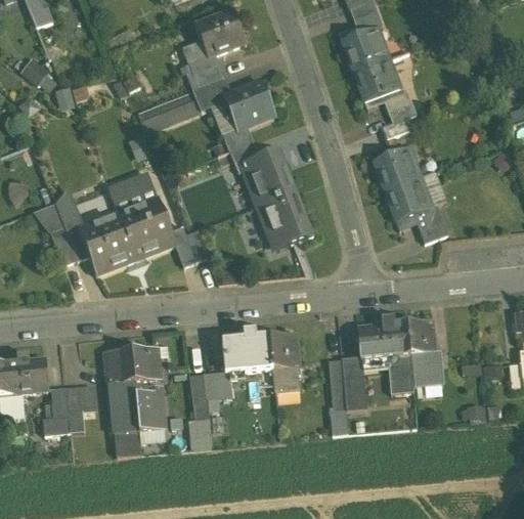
[(36,28),(53,22),(51,18),(50,18),(45,7),(41,9),(37,0),(26,0),(36,28)]
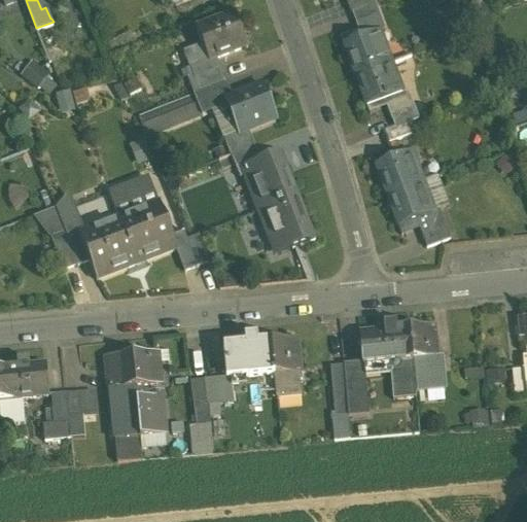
[(347,0),(350,9),(352,8),(374,0),(347,0)]
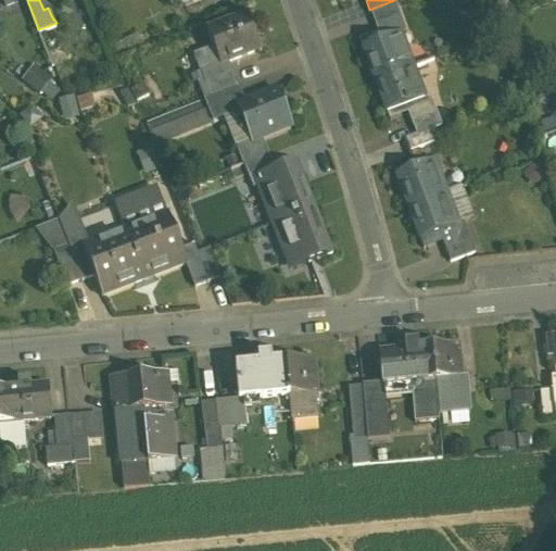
[(394,0),(371,9),(376,22),(401,12),(396,0),(394,0)]
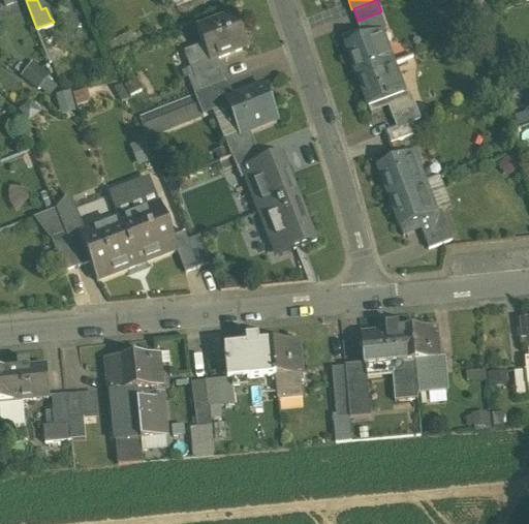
[(236,11),(197,26),(203,42),(210,59),(216,56),(248,43),(236,11)]
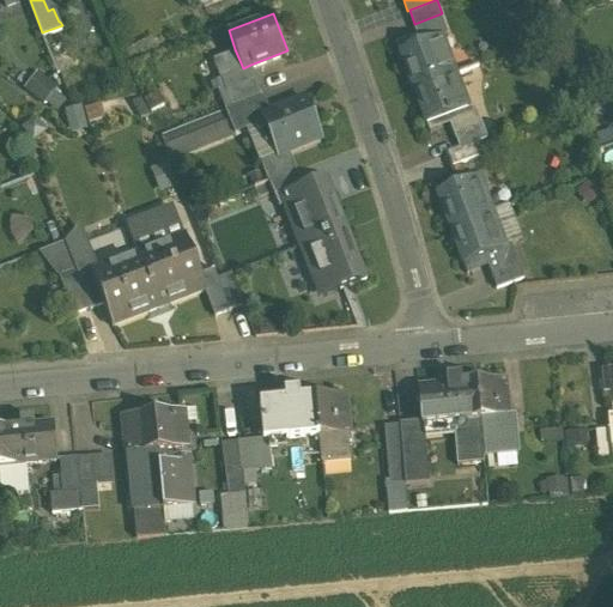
[(442,13),(414,24),(420,40),(441,31),(442,32),(448,30),(442,13)]
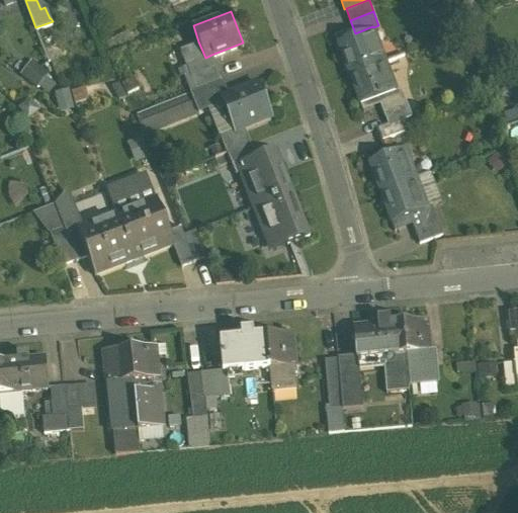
[(355,33),(337,40),(349,72),(384,59),(373,27),(372,26),(355,33)]
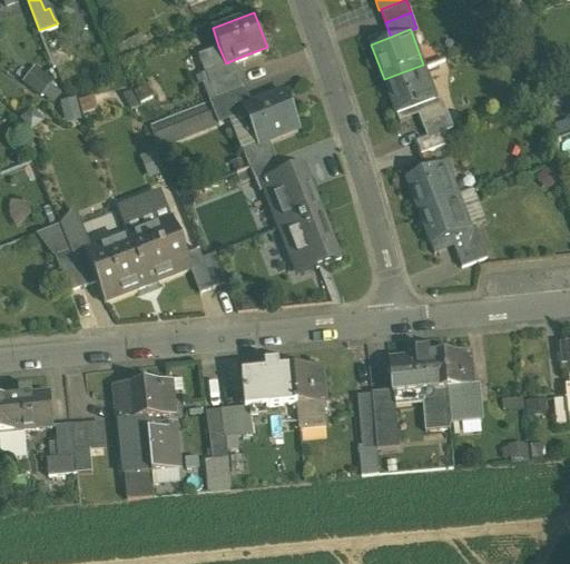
[(218,46),(198,52),(208,78),(210,77),(212,81),(237,71),(233,60),(226,63),(218,46)]
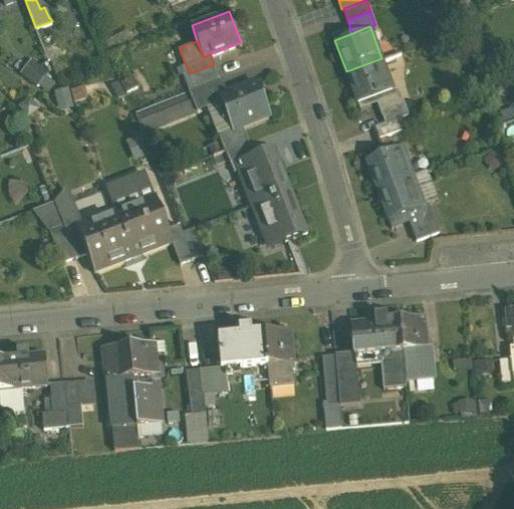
[(22,70),(49,87),(58,73),(31,56),(22,70)]
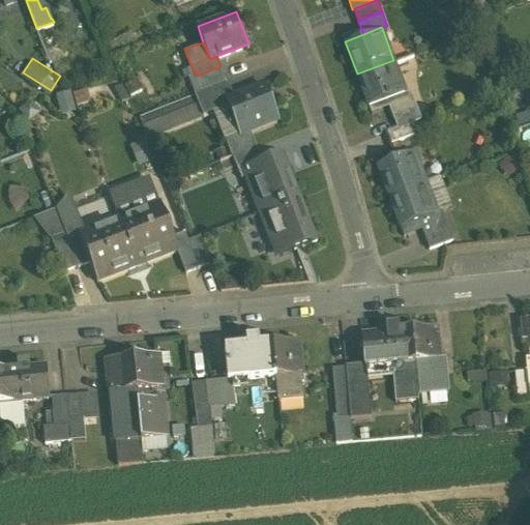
[(393,60),(357,74),(369,103),(386,95),(405,89),(393,60)]
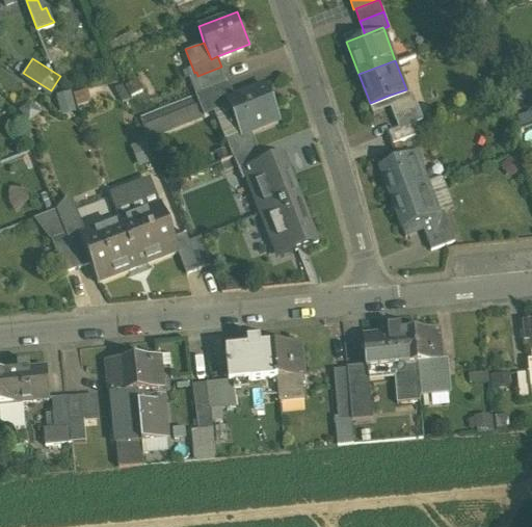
[(221,67),(197,76),(202,89),(227,79),(221,67)]
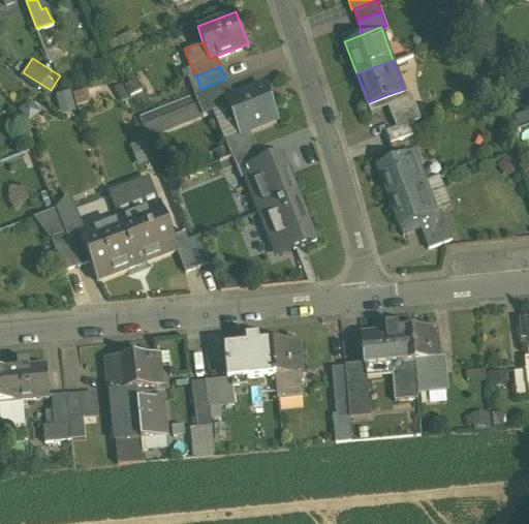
[(122,94),(145,87),(141,73),(117,82),(122,94)]
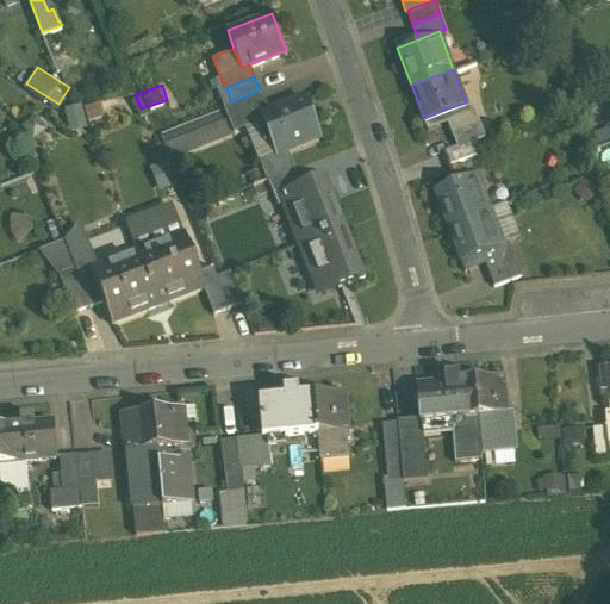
[(231,103),(224,105),(230,119),(265,105),(260,91),(231,103)]
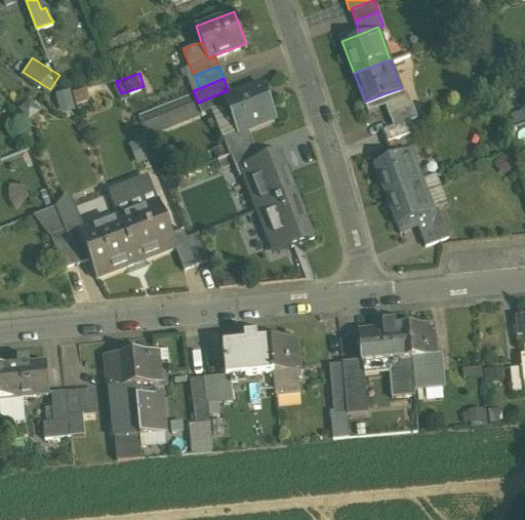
[(261,82),(224,97),(226,102),(237,130),(237,131),(247,127),(275,116),(261,82)]
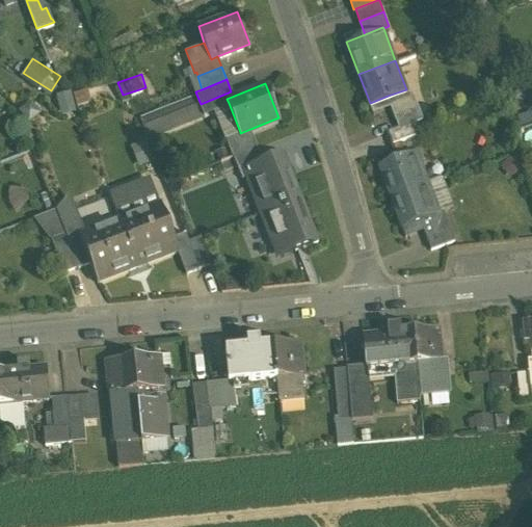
[(58,89),(62,110),(78,107),(74,86),(58,89)]
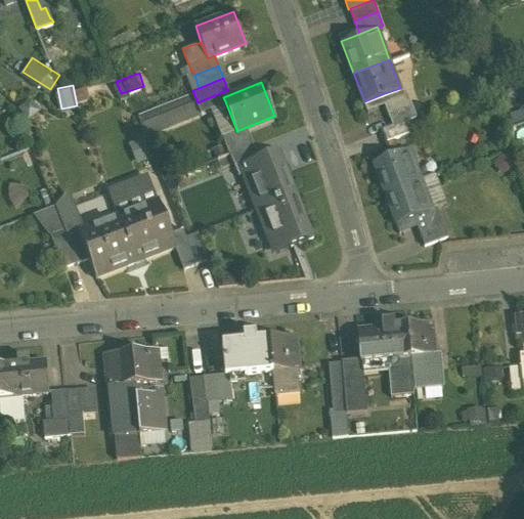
[(400,88),(382,94),(389,112),(411,103),(406,88),(400,90),(400,88)]
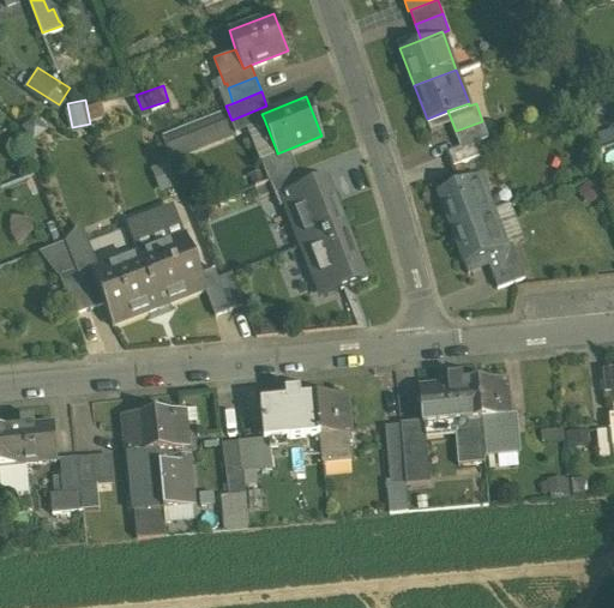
[(226,106),(162,131),(170,154),(235,128),(232,120),(226,106)]
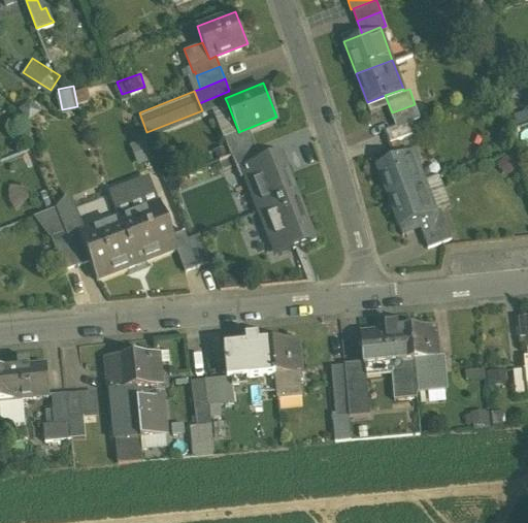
[(227,102),(218,106),(228,134),(238,131),(227,102)]
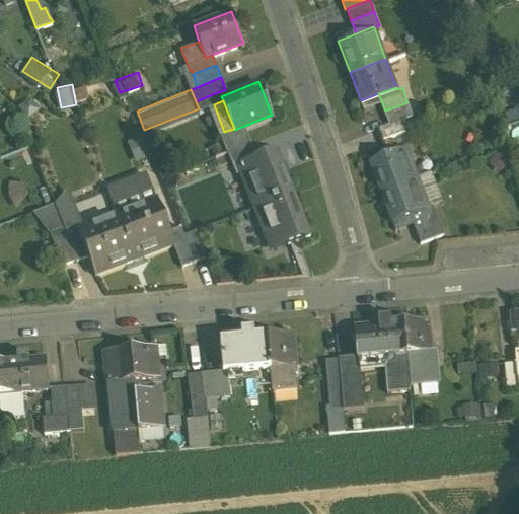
[(408,102),(385,111),(389,123),(400,118),(413,114),(408,102)]
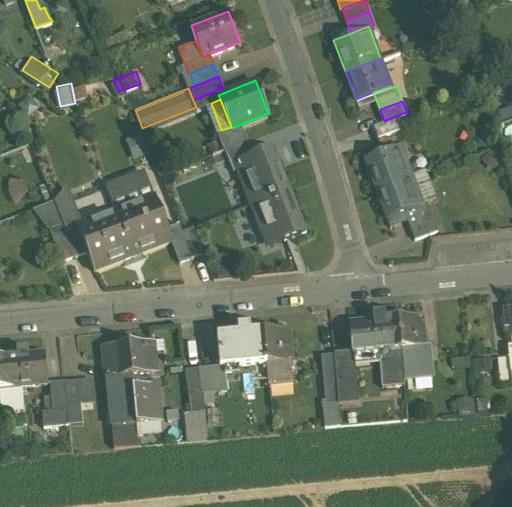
[(384,121),(373,125),(377,136),(400,128),(395,116),(384,121)]
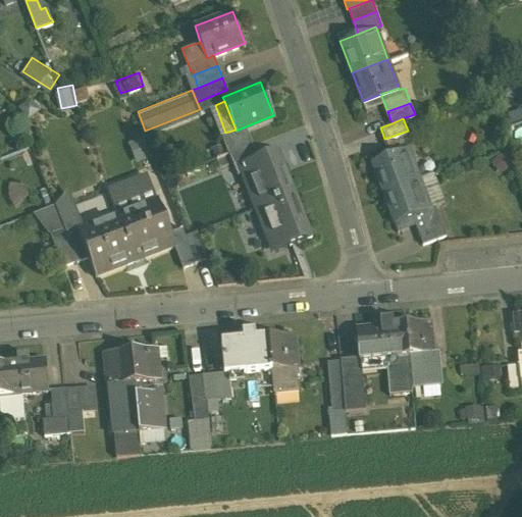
[(246,126),(236,131),(236,130),(225,133),(222,135),(228,152),(229,151),(252,143),(246,126)]
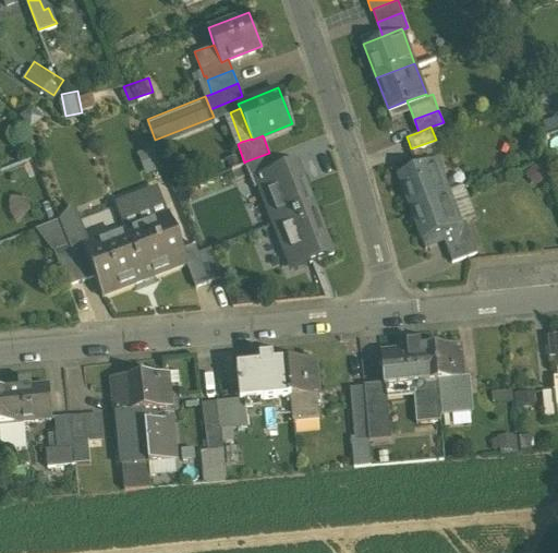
[(141,147),(147,168),(164,164),(157,143),(141,147)]
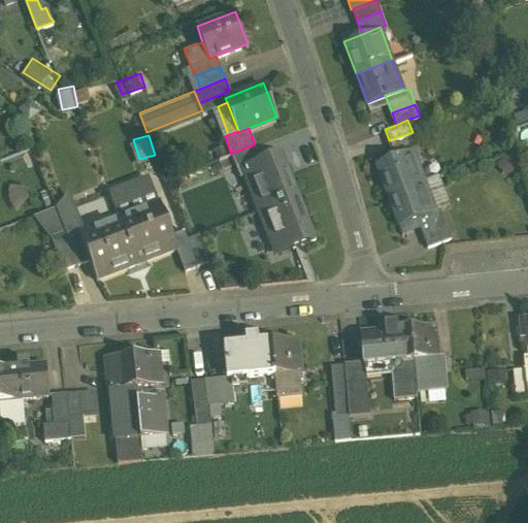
[(255,144),(232,153),(236,164),(259,155),(255,144)]
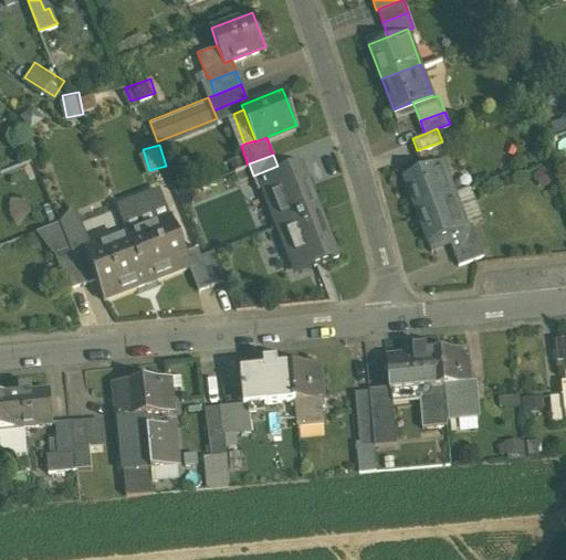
[(440,158),(404,172),(417,208),(453,193),(440,158)]
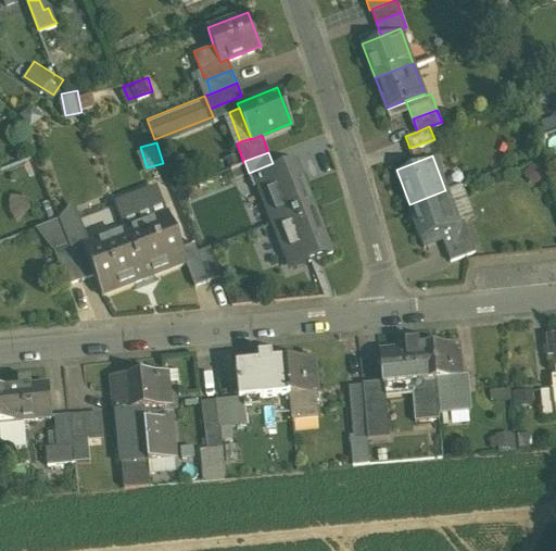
[(295,157),(273,166),(276,174),(260,182),(275,220),(315,204),(295,157)]
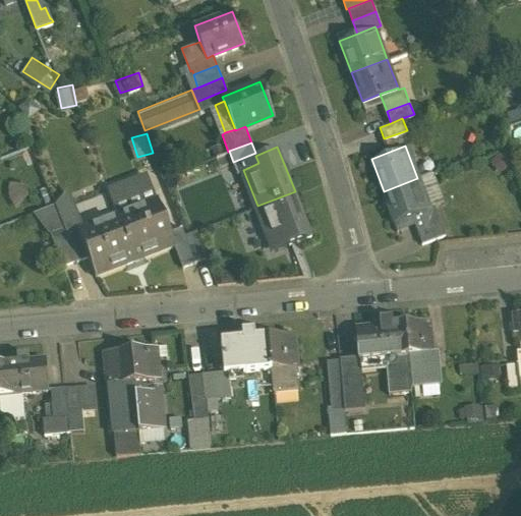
[(500,168),(514,159),(507,147),(491,157),(500,168)]
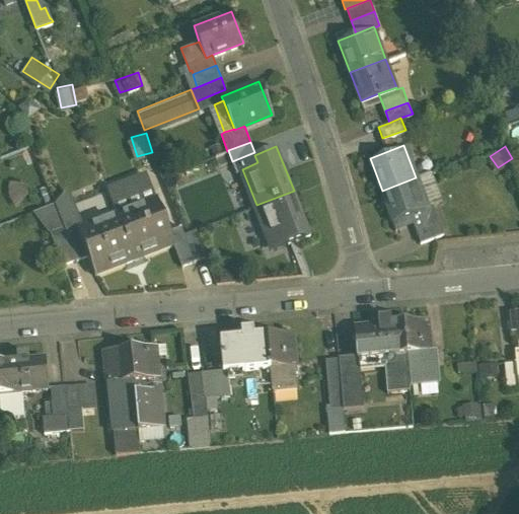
[(149,172),(114,186),(123,210),(158,197),(149,172)]
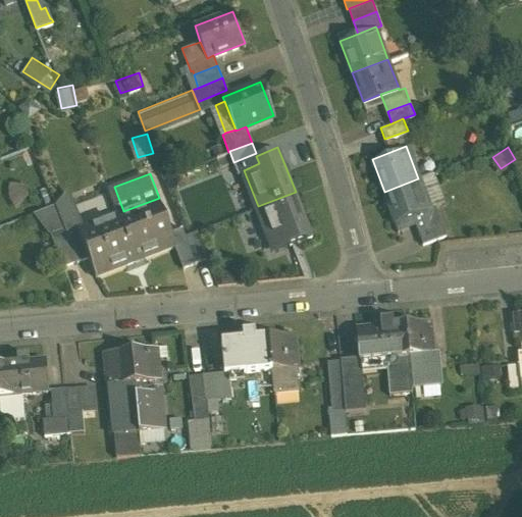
[(418,178),(384,192),(396,221),(414,214),(430,208),(429,206),(418,178)]
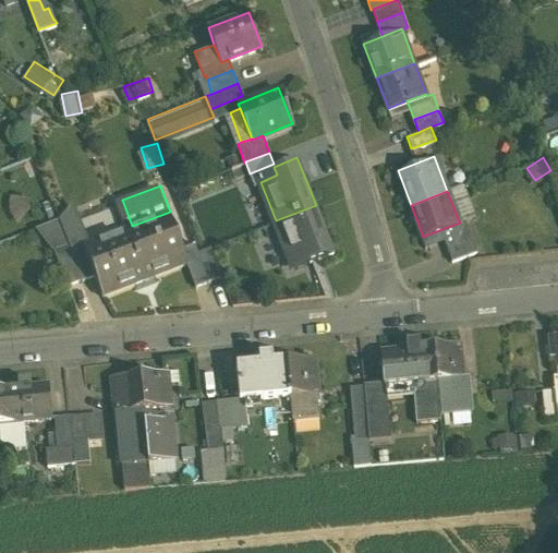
[(111,203),(74,218),(82,236),(85,244),(121,230),(111,203)]
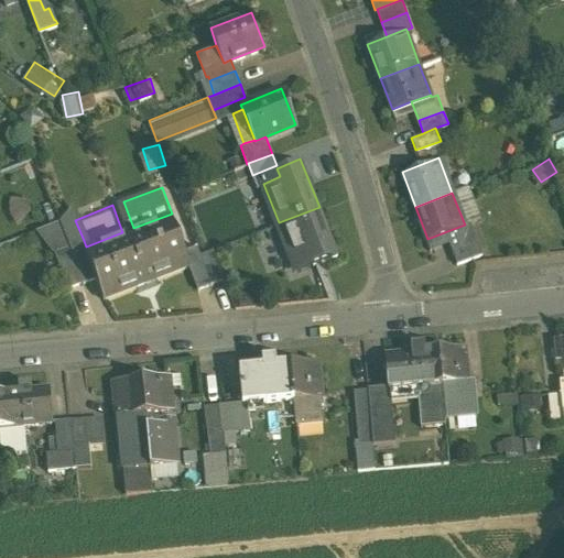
[(320,207),(279,222),(292,258),(310,251),(313,259),(337,249),(320,207)]
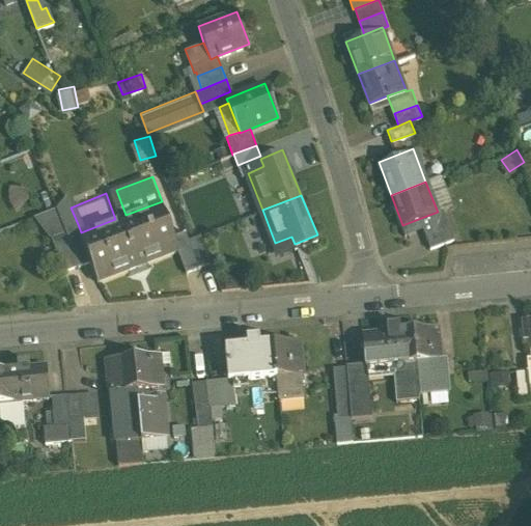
[(126,215),(120,217),(138,264),(178,247),(180,247),(174,233),(162,201),(126,215)]
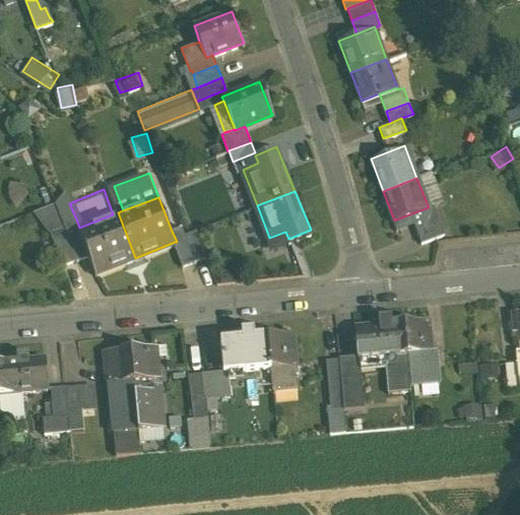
[(429,207),(412,213),(417,227),(440,218),(434,203),(428,205),(429,207)]
